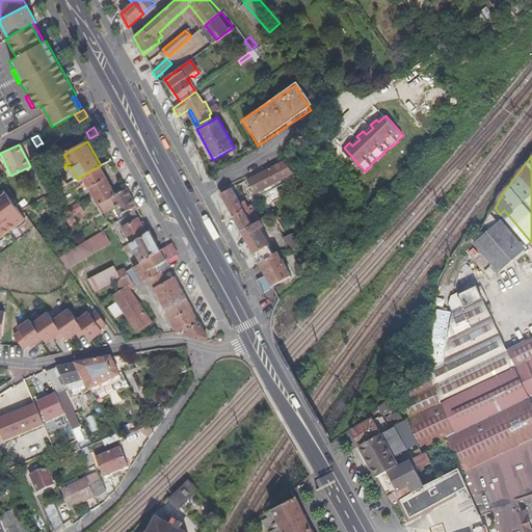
[(257,201),(296,181),(284,163),(247,181),(257,201)]
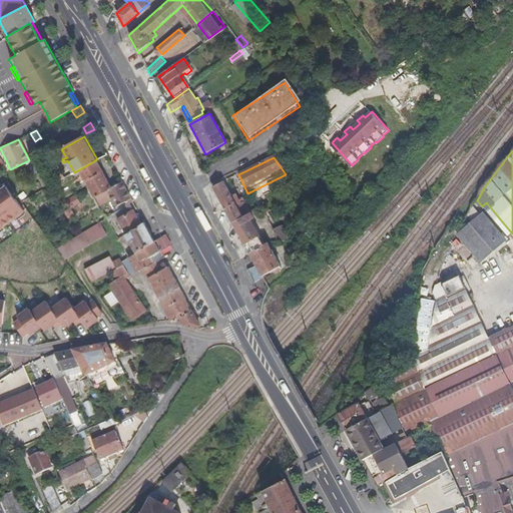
[(96,196),(113,187),(97,159),(78,170),(95,197),(96,196)]
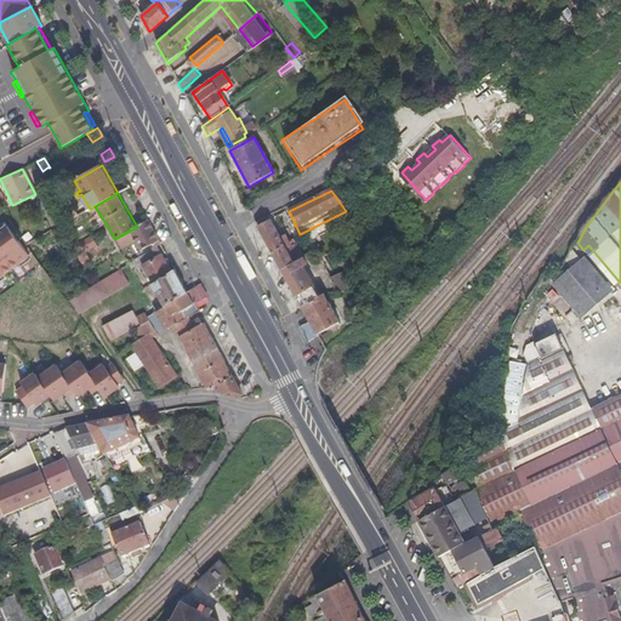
[(117,238),(121,248),(127,244),(125,241),(134,237),(142,251),(160,240),(154,229),(149,220),(137,227),(117,238)]
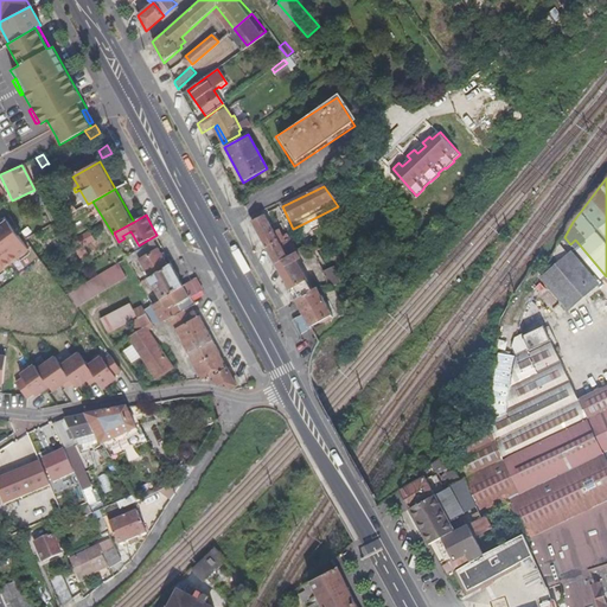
[(275,266),(296,254),(288,240),(285,242),(278,231),(274,234),(264,216),(251,222),(262,242),(275,266)]
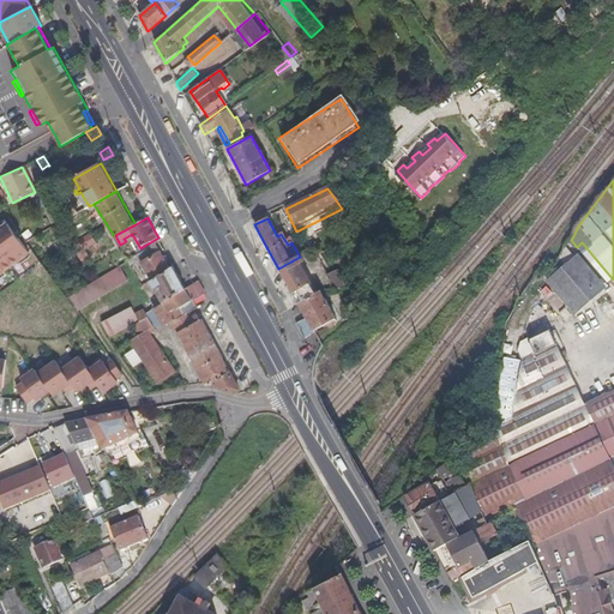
[(0,271),(28,252),(7,223),(0,228),(0,271)]
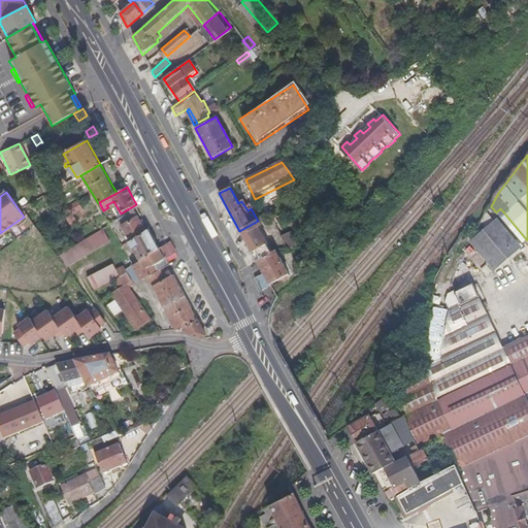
[(64,218),(69,225),(75,222),(72,215),(83,208),(78,201),(67,207),(69,210),(64,215),(65,217),(64,218)]
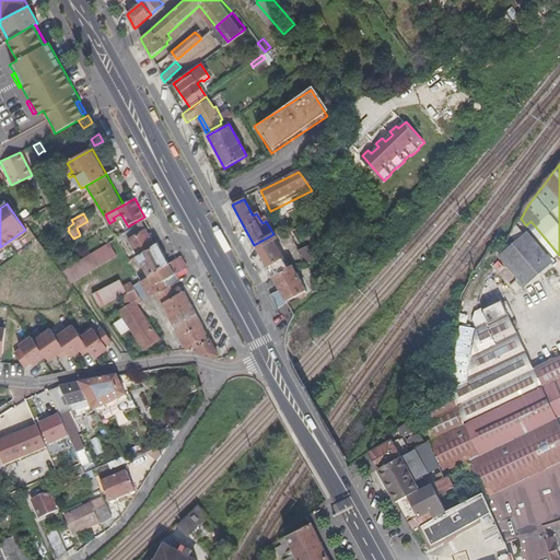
[(128,231),(131,235),(129,236),(140,234),(138,232),(147,228),(143,222),(128,231)]
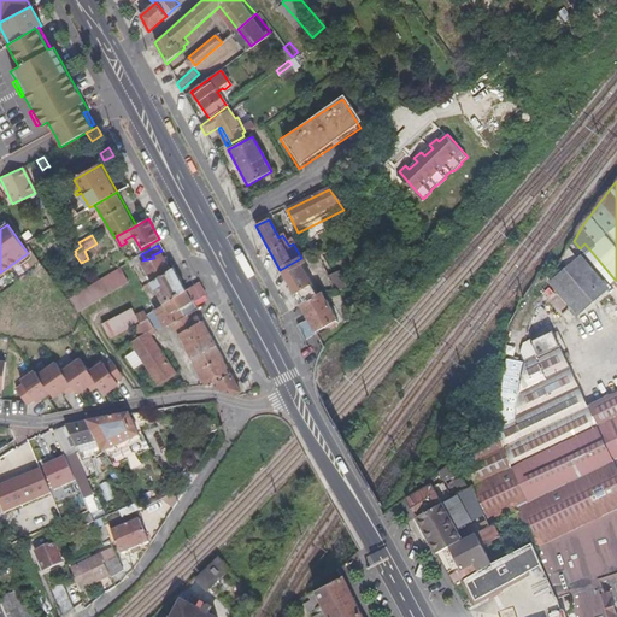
[(557,277),(581,257),(571,245),(554,274),(557,277)]
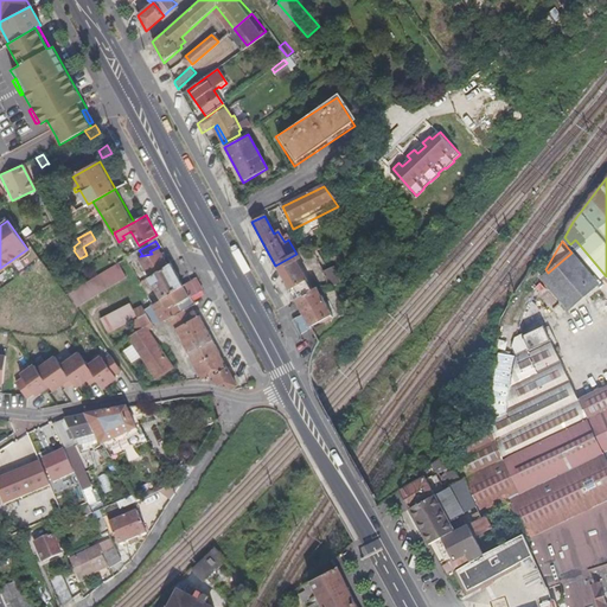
[(121,246),(109,253),(116,264),(128,257),(125,251),(121,246)]
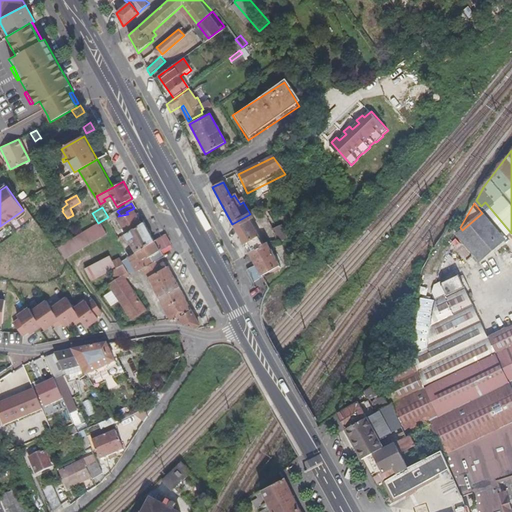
[(135,210),(128,214),(118,216),(117,216),(125,230),(123,232),(124,235),(127,233),(143,224),(135,210)]
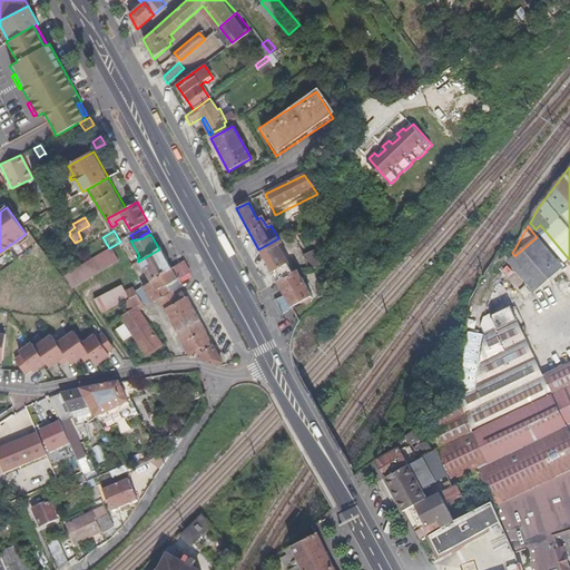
[(125,238),(120,242),(123,245),(130,241),(131,241),(134,239),(130,235),(125,238)]
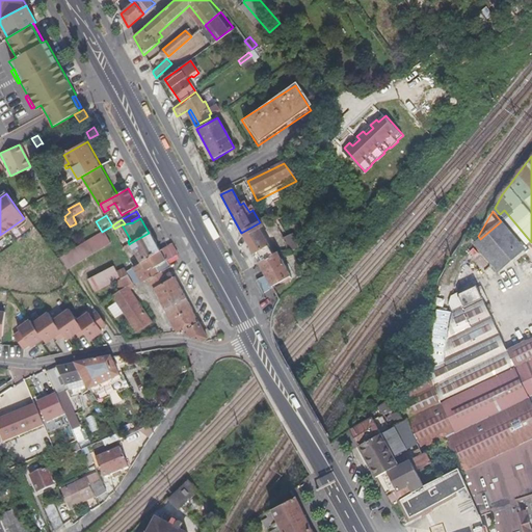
[(524,249),(501,221),(480,239),(504,267),(524,249)]
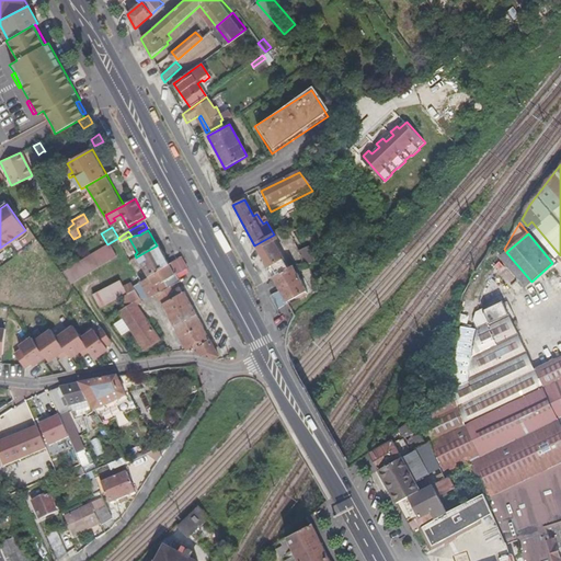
[(274,242),(277,240),(276,238),(274,235),(254,245),(261,259),(272,278),(288,268),(274,242)]
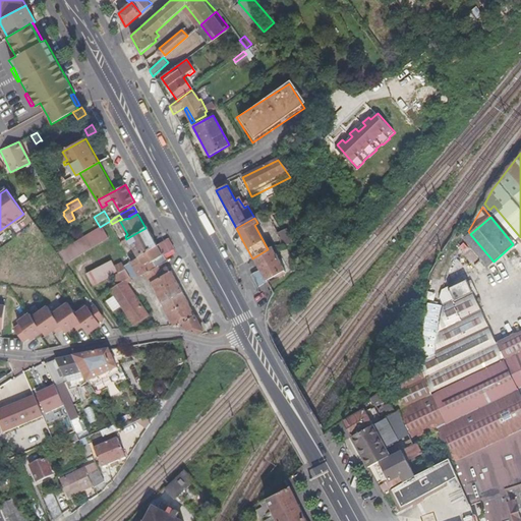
[(146,228),(129,237),(139,255),(159,245),(154,235),(149,226),(146,228)]
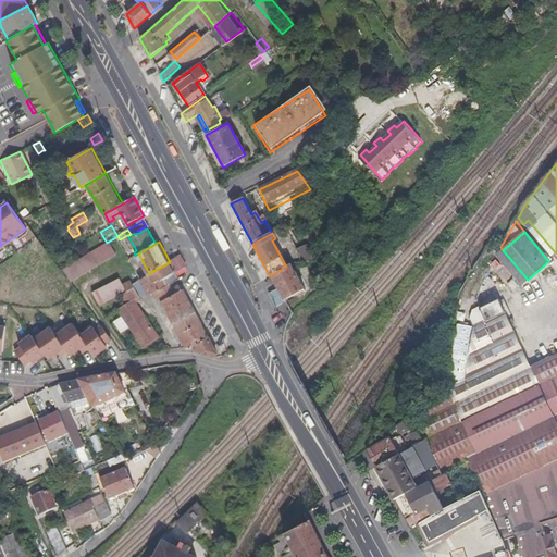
[(70,283),(115,256),(107,243),(61,271),(70,283)]
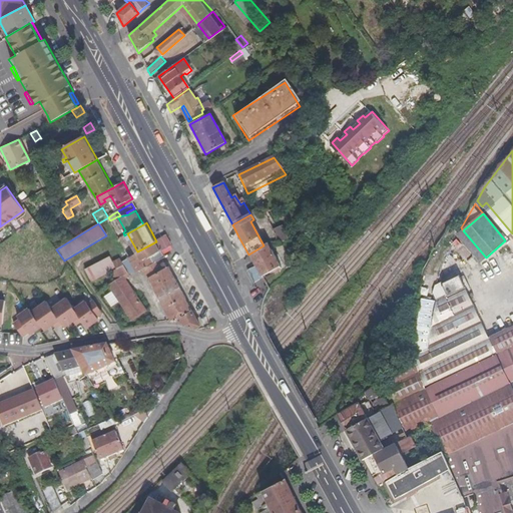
[(166,235),(156,241),(161,251),(172,245),(168,238),(166,235)]
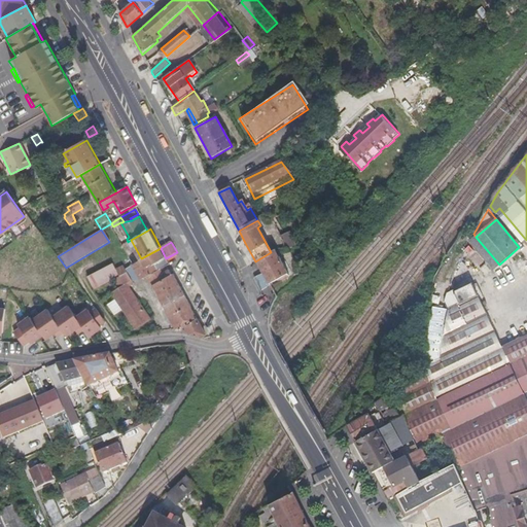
[(170,265),(166,258),(161,248),(141,258),(139,260),(135,262),(133,264),(142,279),(147,276),(161,270),(170,265)]
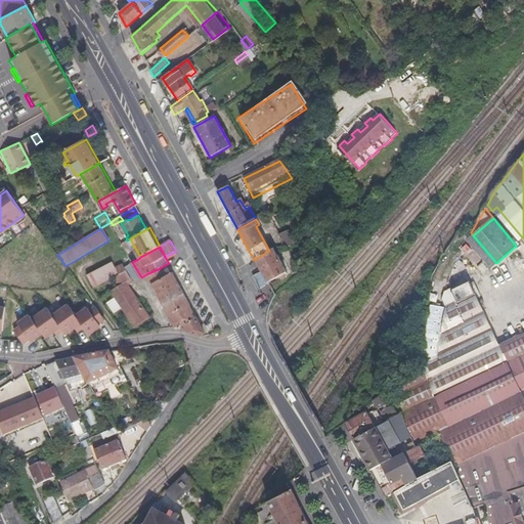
[(290,255),(298,252),(297,247),(288,248),(290,255)]
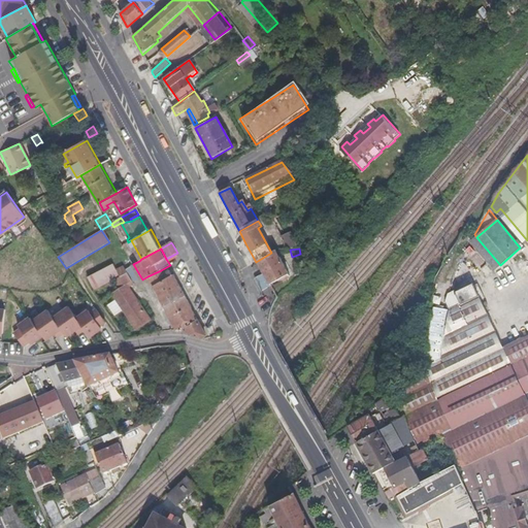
[(263,274),(269,286),(282,278),(283,281),(288,278),(273,252),(271,253),(256,262),(259,267),(263,274)]
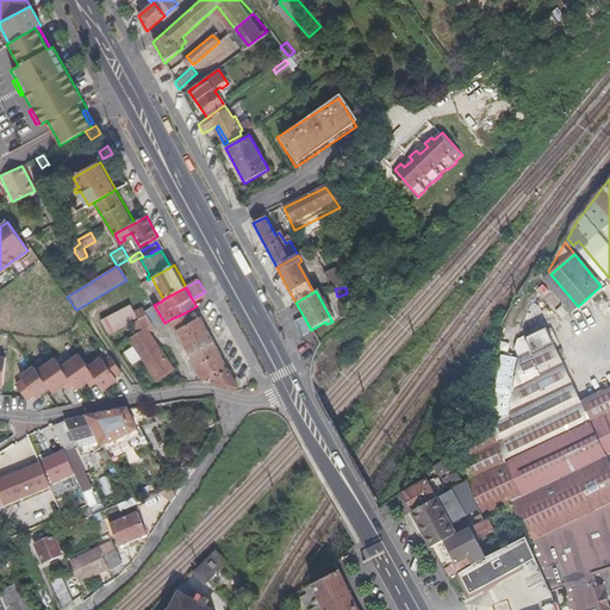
[(144,310),(148,316),(155,328),(165,323),(154,305),(150,307),(144,310)]
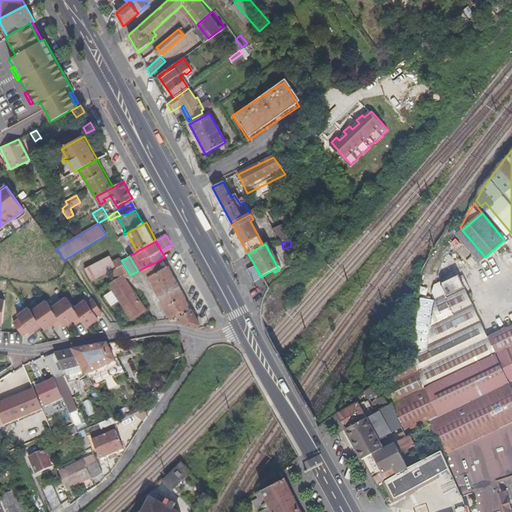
[(111,257),(86,269),(92,281),(117,269),(124,265),(121,260),(120,258),(113,262),(111,257)]
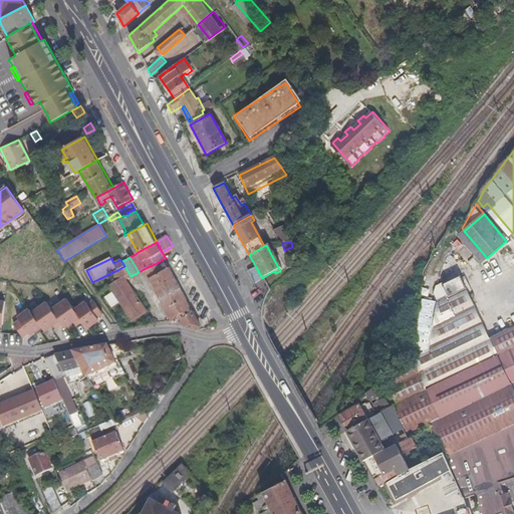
[(152,279),(174,321),(183,318),(187,326),(197,330),(203,325),(198,316),(189,300),(181,285),(174,273),(170,266),(169,267),(166,262),(159,266),(157,263),(144,269),(150,280),(152,279)]
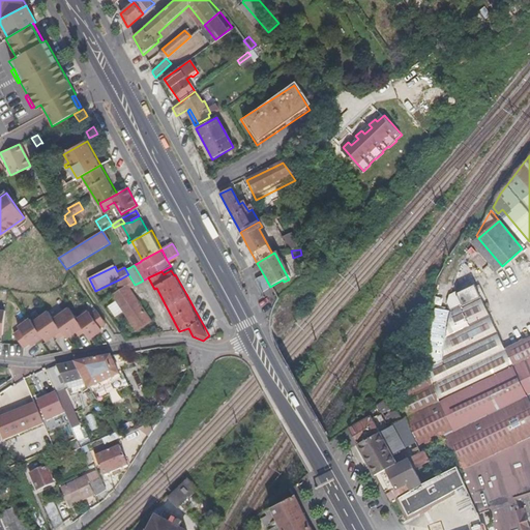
[(134,286),(135,285),(128,274),(121,278),(123,283),(110,292),(139,330),(152,320),(129,289),(134,287),(134,286)]
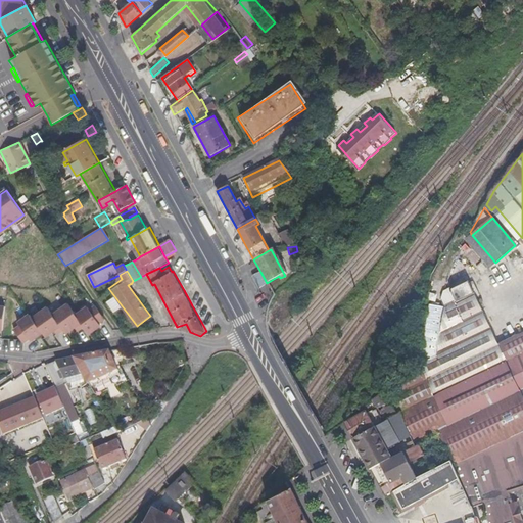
[(267,284),(267,283),(260,272),(251,276),(258,288),(267,284)]
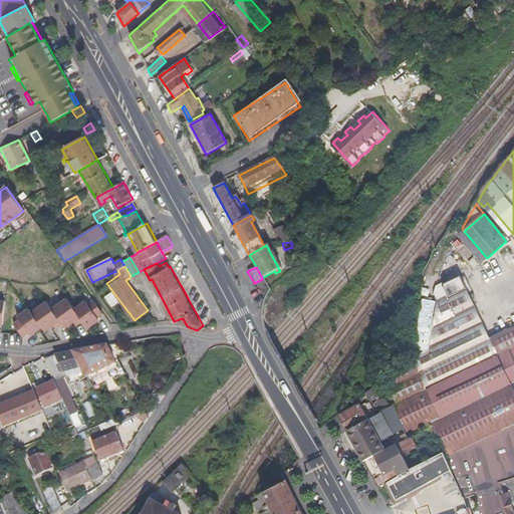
[(428,345),(482,319),(462,275),(436,287),(428,345)]
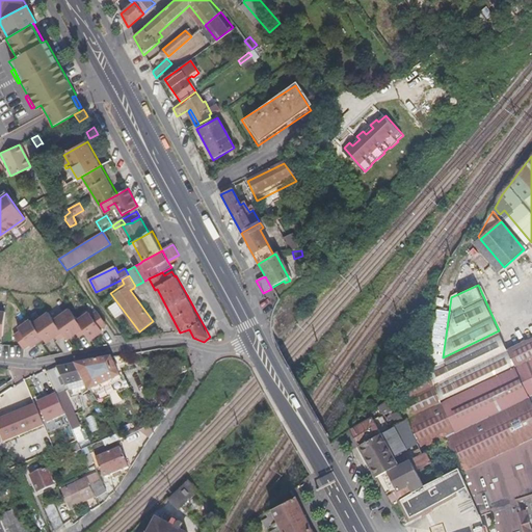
[(76,320),(68,309),(52,320),(63,336),(67,340),(75,334),(78,337),(84,331),(76,320)]
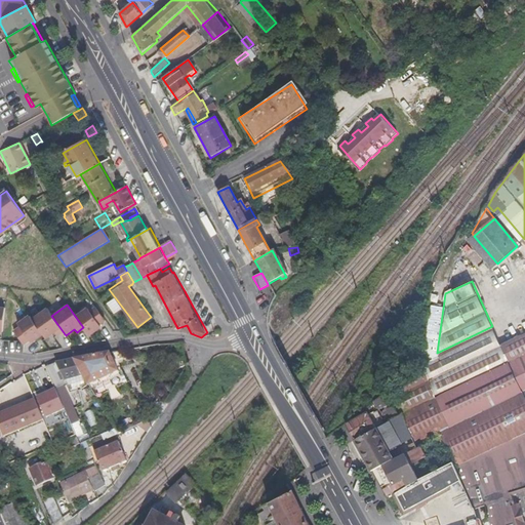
[(87,308),(75,316),(83,327),(88,334),(101,326),(98,324),(105,320),(94,307),(88,311),(87,308)]
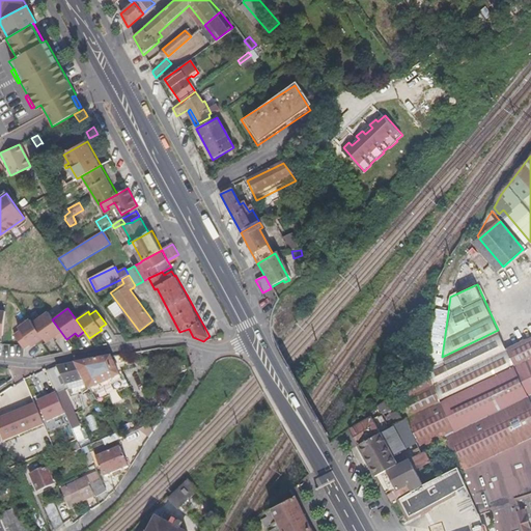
[(52,319),(47,311),(31,323),(43,338),(46,342),(54,336),(57,339),(63,335),(52,319)]
